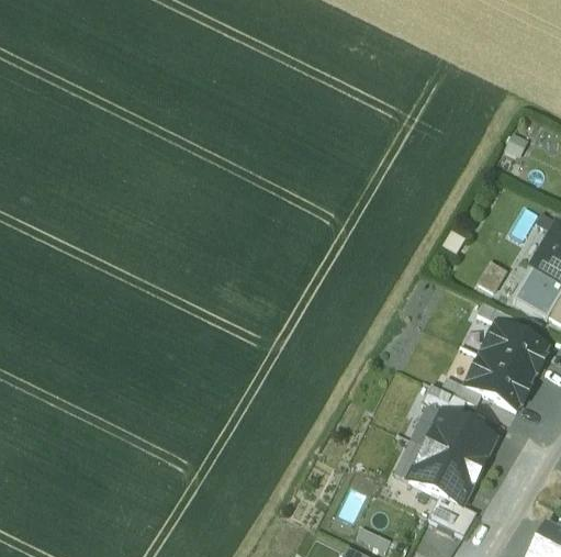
[(512,131),(504,146),(518,153),(526,137),(512,131)]
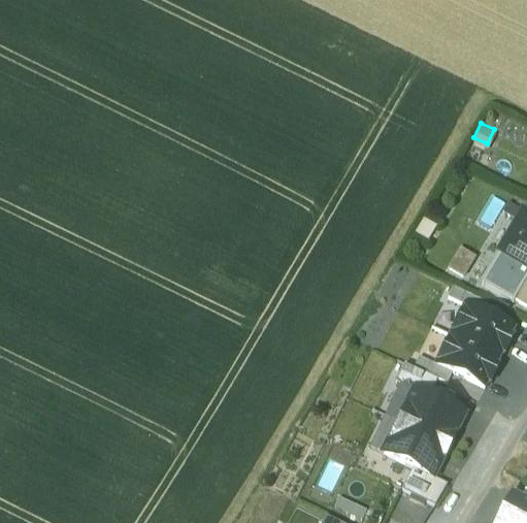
[(526,216),(522,214),(499,252),(526,267),(526,216)]
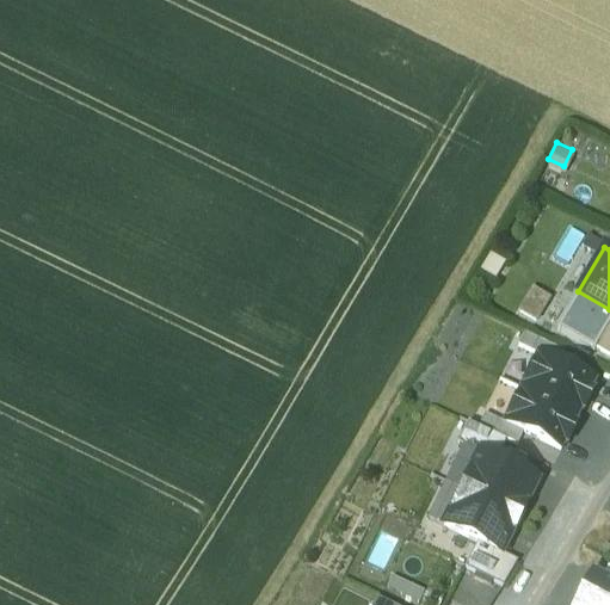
[(481,265),(495,275),(507,258),(492,248),(481,265)]
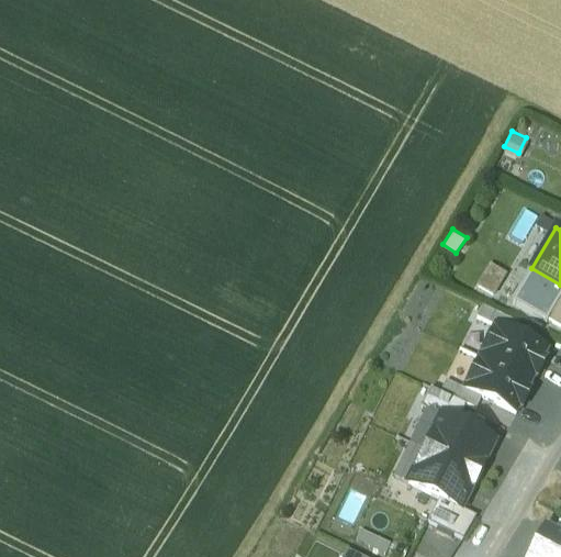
[(512,299),(523,277),(502,267),(492,290),(512,299)]
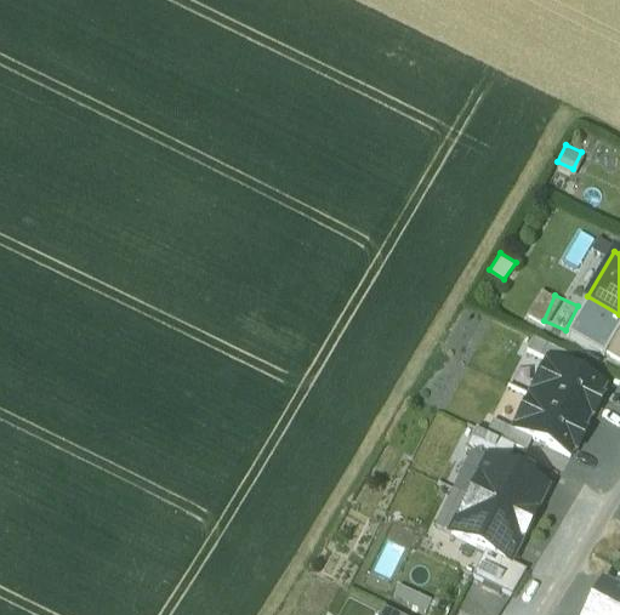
[(619,318),(602,348),(619,358),(619,318)]
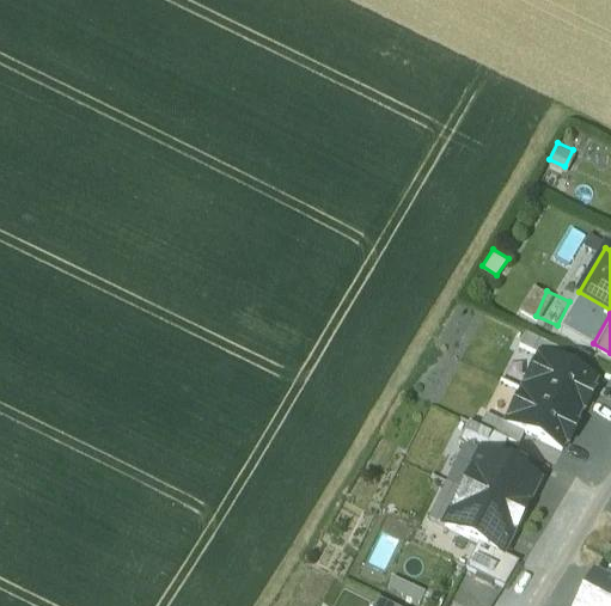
[(523,386),(581,415),(598,381),(539,353),(523,386)]
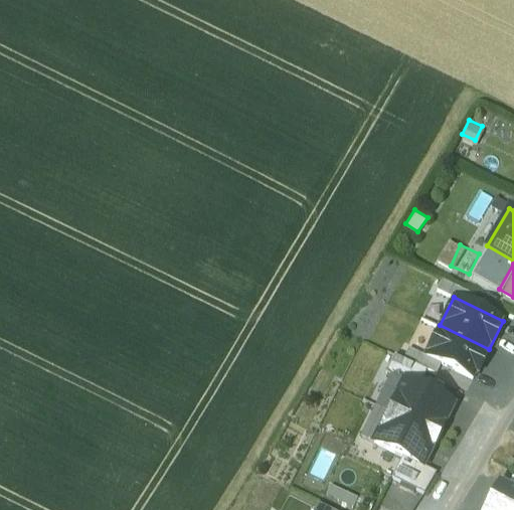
[(475,379),(489,349),(440,325),(424,355),(475,379)]
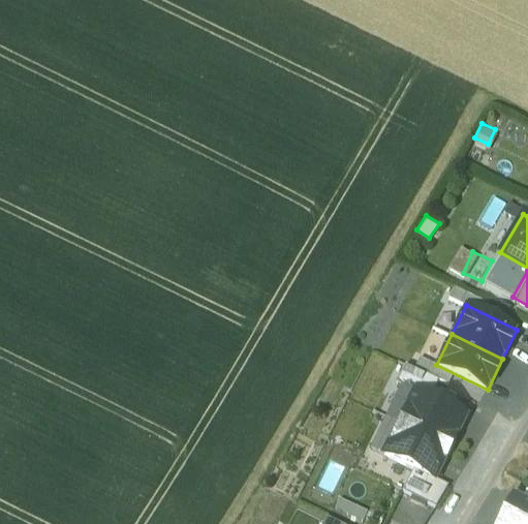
[(400,382),(430,396),(438,377),(405,362),(396,380),(400,382)]
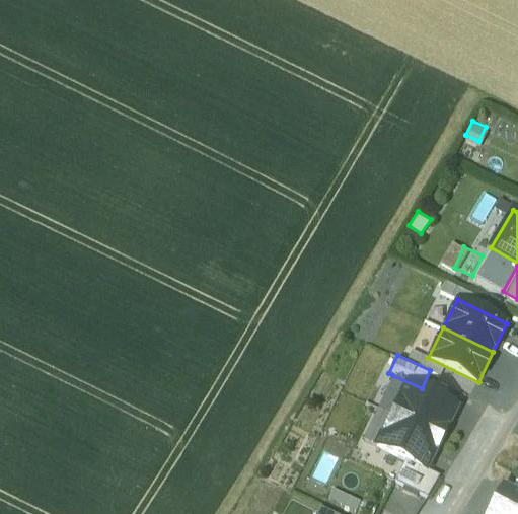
[(392,375),(378,407),(441,437),(456,406),(422,388),(392,375)]
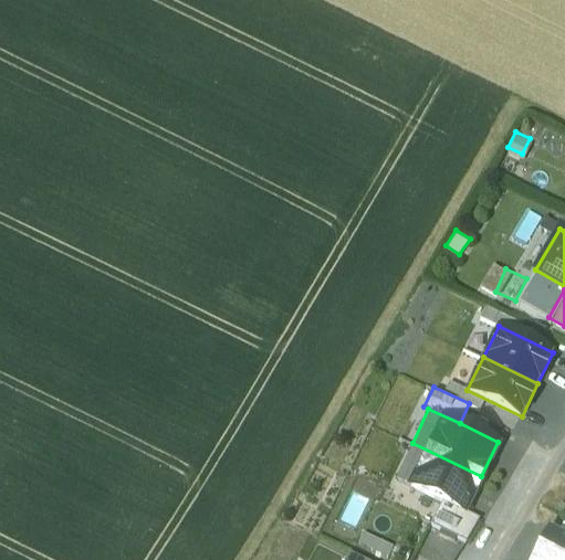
[(466,508),(481,476),(412,443),(396,476),(442,498),(466,508)]
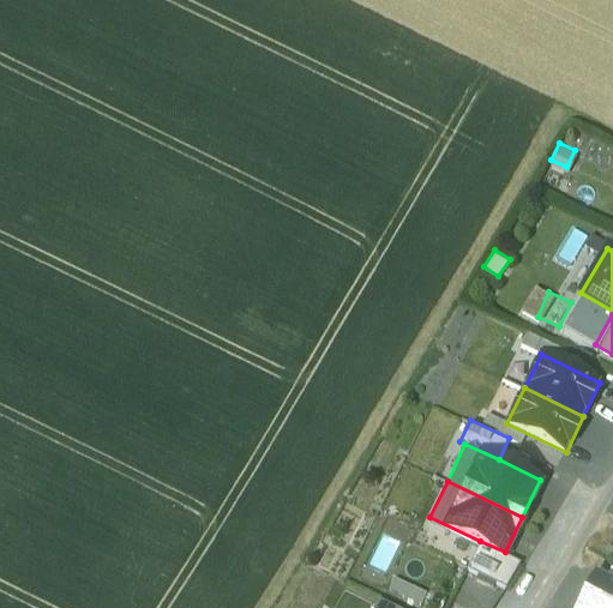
[(505,552),(480,541),(468,566),(508,585),(520,559),(505,552)]
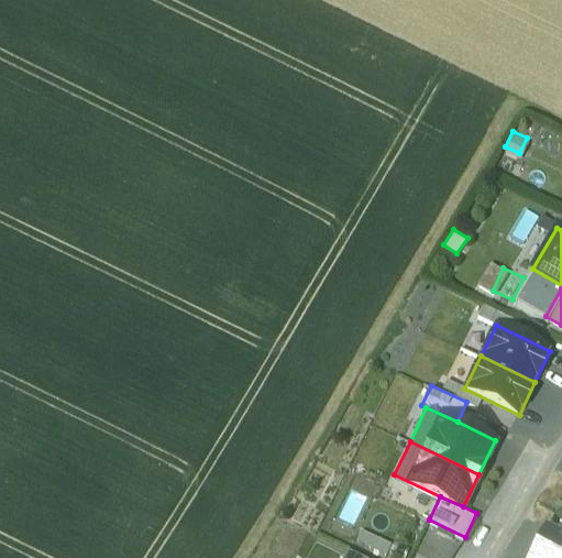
[(356,539),(385,555),(390,544),(362,529),(356,539)]
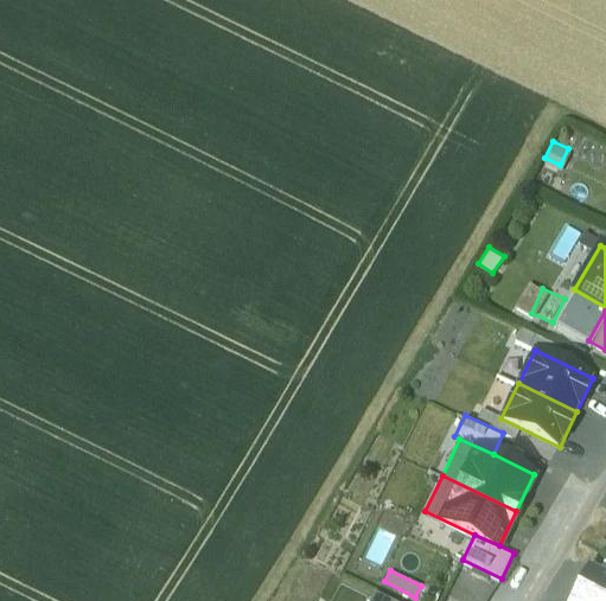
[(572,600),(605,600),(605,579),(588,570),(572,600)]
